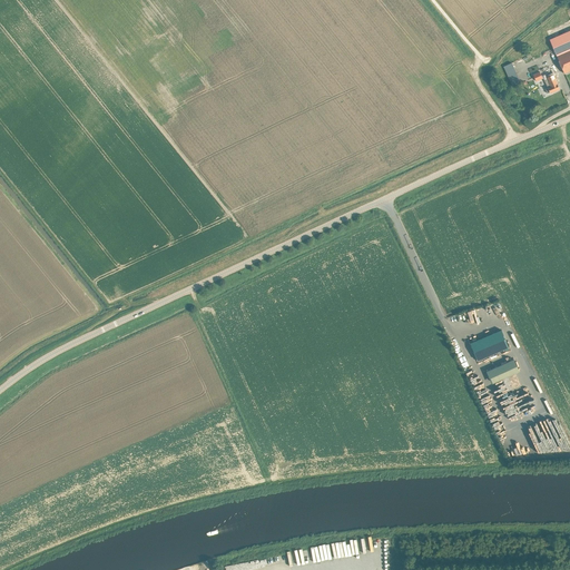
[(557,56),(569,50),(569,30),(550,39),(557,56)]
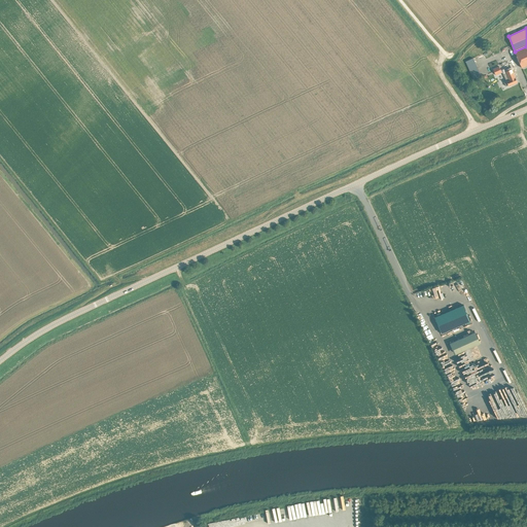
[(522,68),(526,65),(526,46),(515,51),(522,68)]
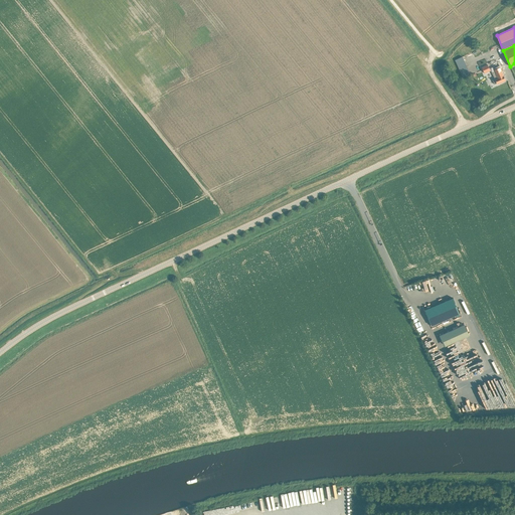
[(466,72),(473,69),(467,54),(460,57),(466,72)]
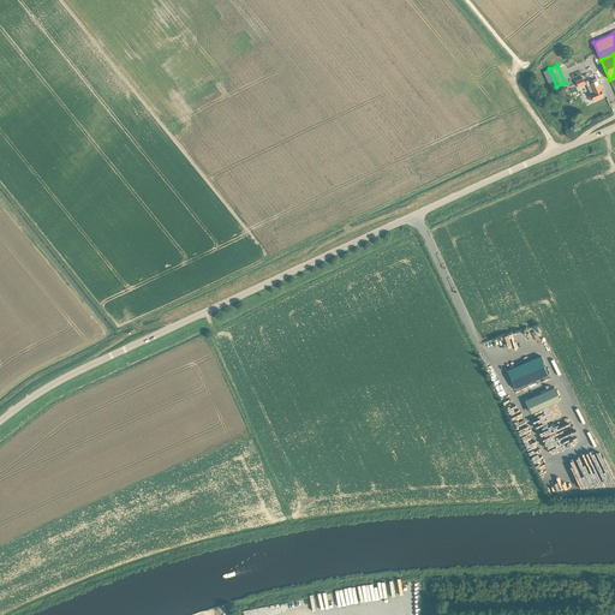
[(579,88),(586,84),(583,77),(575,81),(579,88)]
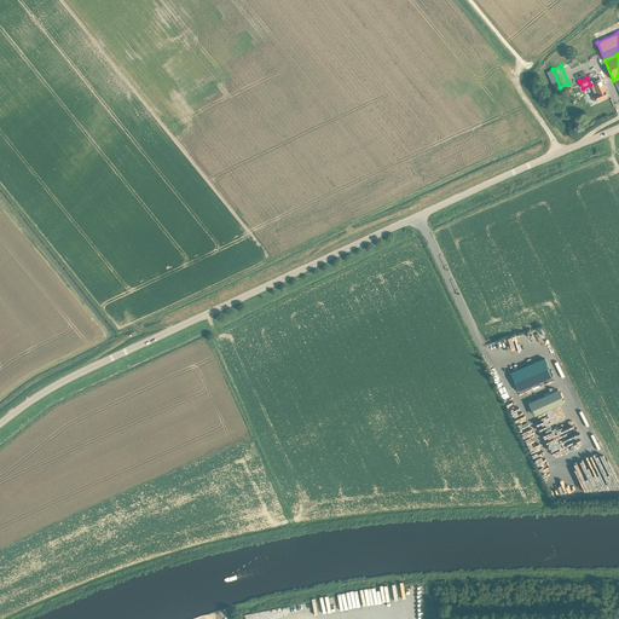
[(597,100),(608,97),(601,82),(596,85),(596,84),(591,86),(595,94),(593,97),(594,102),(597,100)]
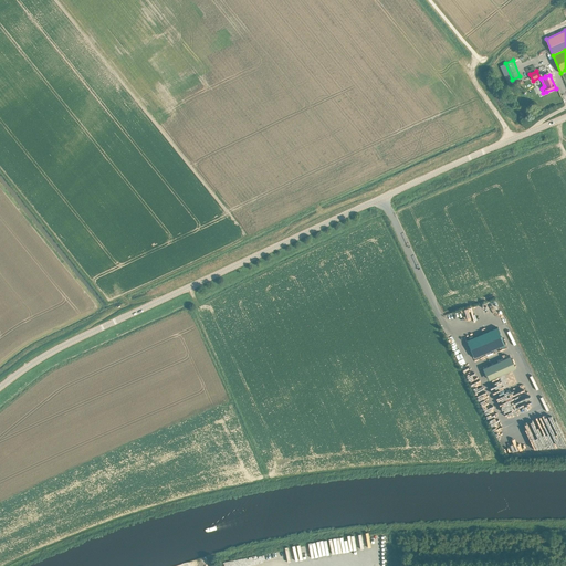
[(451,325),(448,326),(456,339),(458,338),(451,325)]
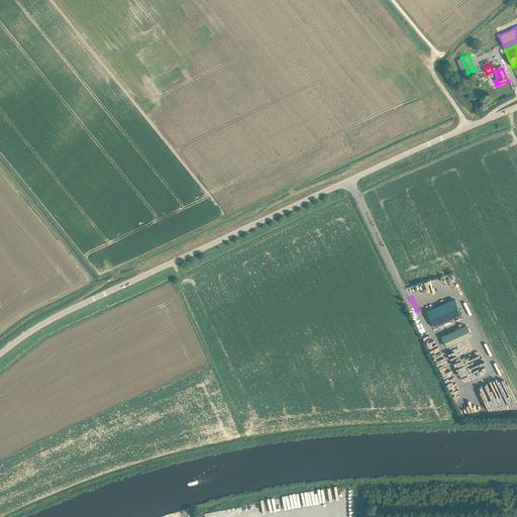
[(433,327),(461,315),(454,299),(427,311),(433,327)]
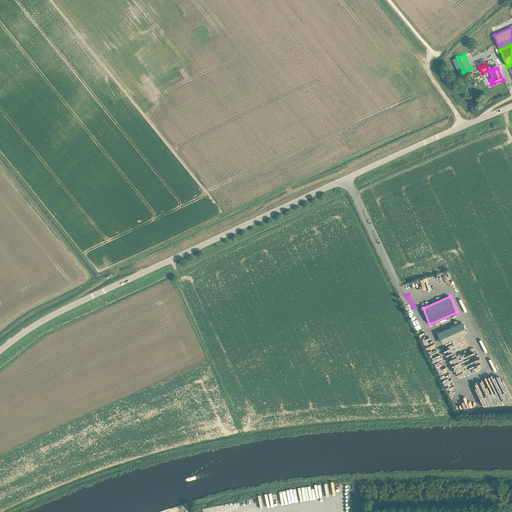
[(443,327),(446,332),(454,328),(451,323),(443,327)]
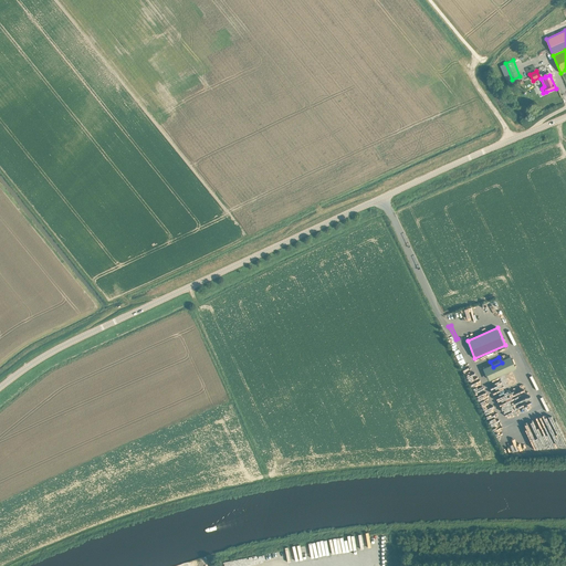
[(500,385),(501,388),(515,383),(514,379),(500,385)]
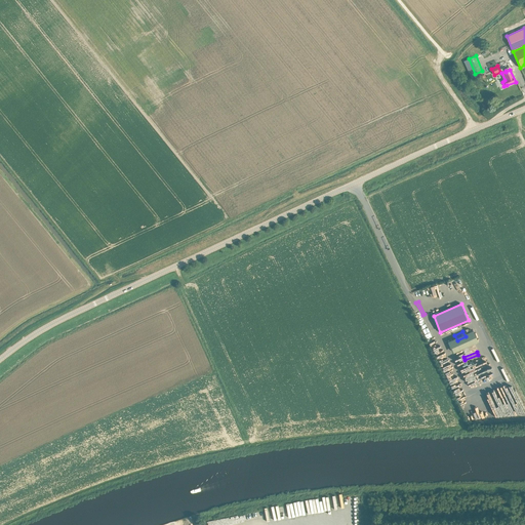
[(462,381),(456,386),(461,392),(466,389),(463,386),(465,385),(462,381)]
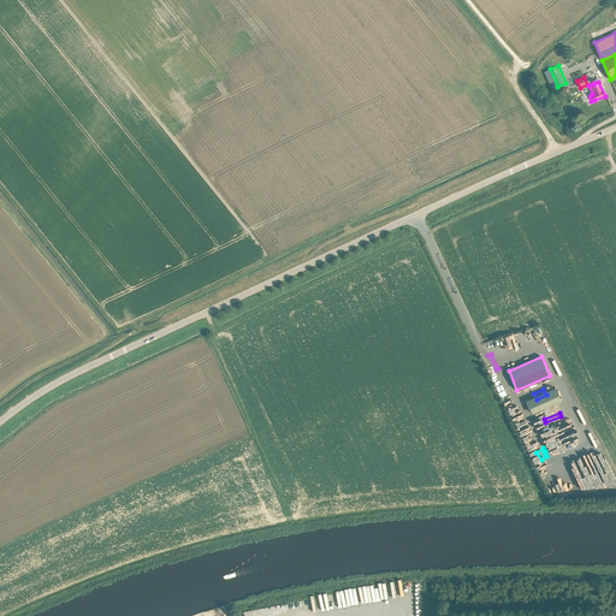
[(587,483),(591,481),(590,478),(591,477),(587,471),(586,472),(584,467),(581,468),(587,483)]
